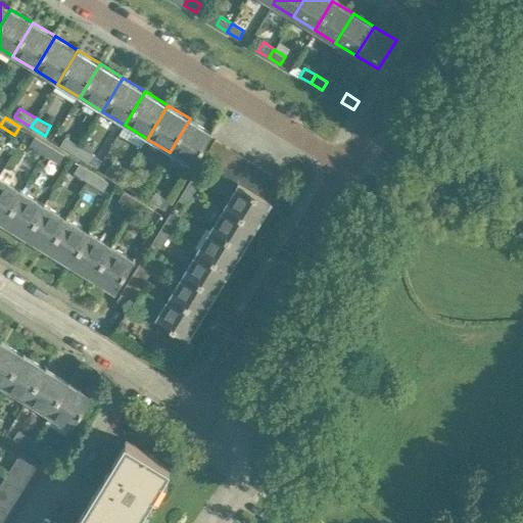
[(204,147),(210,137),(214,133),(190,119),(170,152),(193,167),(201,152),(202,152),(205,147),(204,147)]
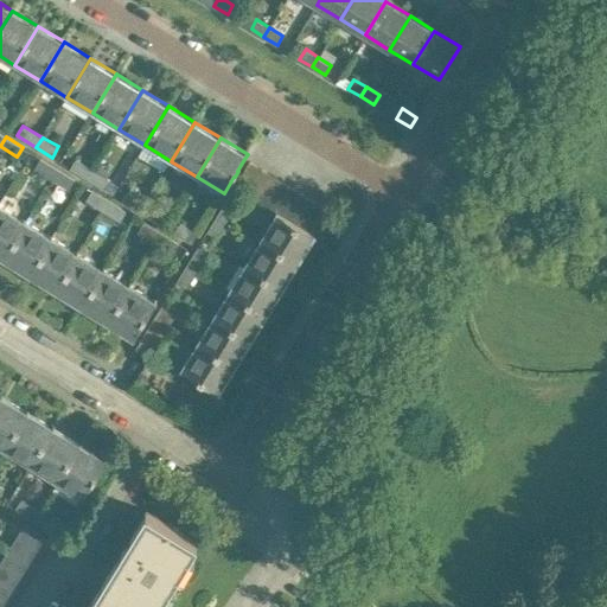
[(58,170),(40,158),(34,168),(52,179),(58,170)]
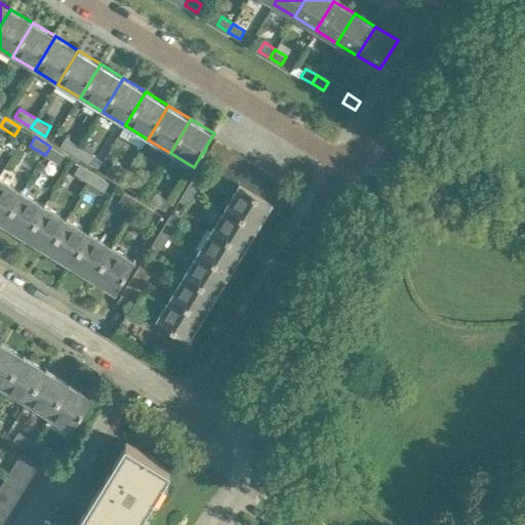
[(82,147),(66,136),(61,146),(76,155),(82,147)]
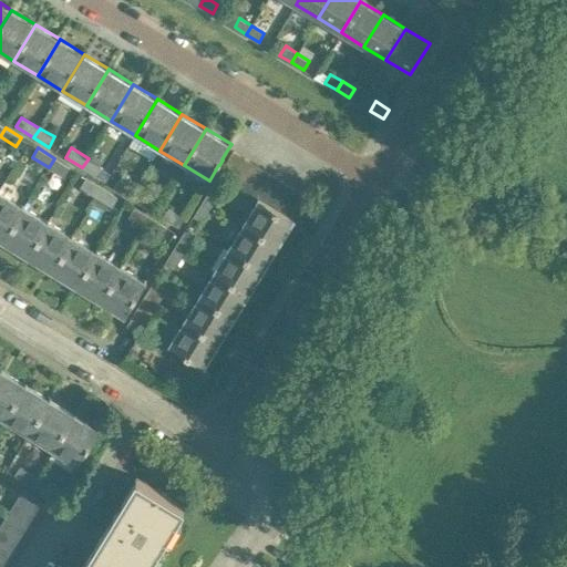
[(71,167),(54,158),(49,167),(65,177),(71,167)]
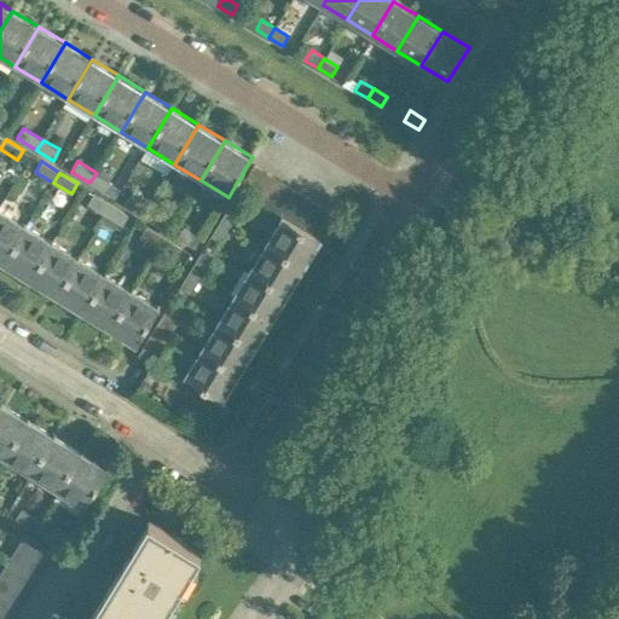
[(114,183),(97,173),(90,183),(108,194),(114,183)]
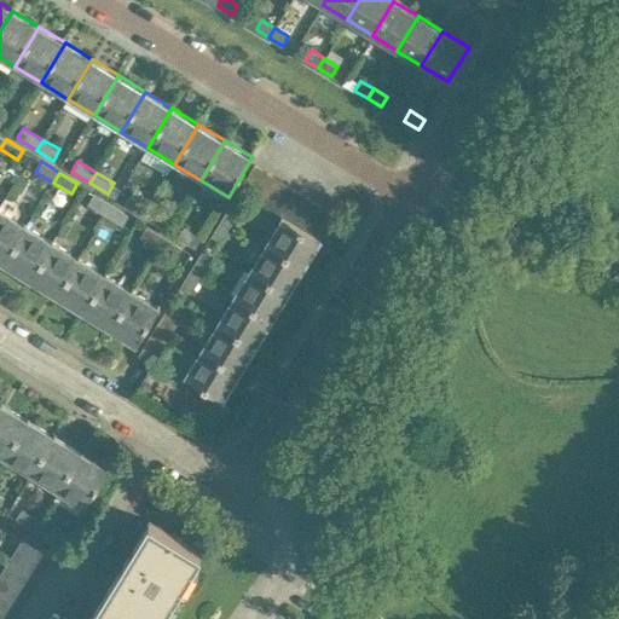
[(281,215),(295,191),(283,183),(267,207),(281,215)]
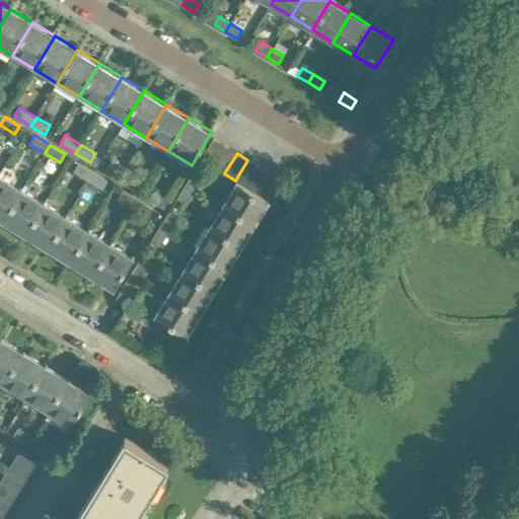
[(245,187),(258,166),(247,160),(235,180),(236,181),(245,187)]
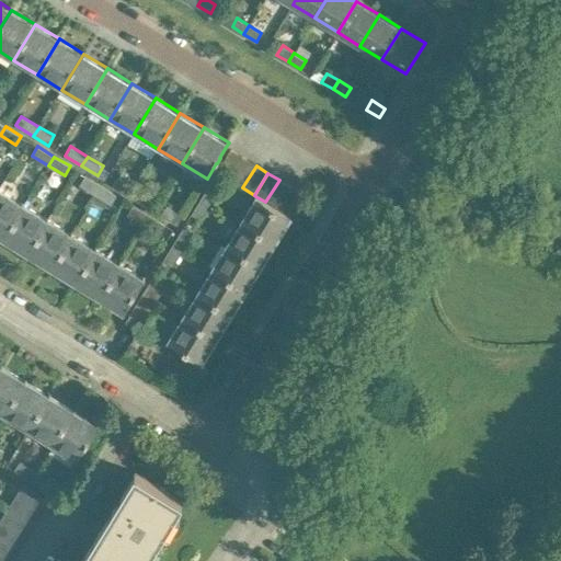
[(96,195),(102,185),(86,175),(79,184),(96,195)]
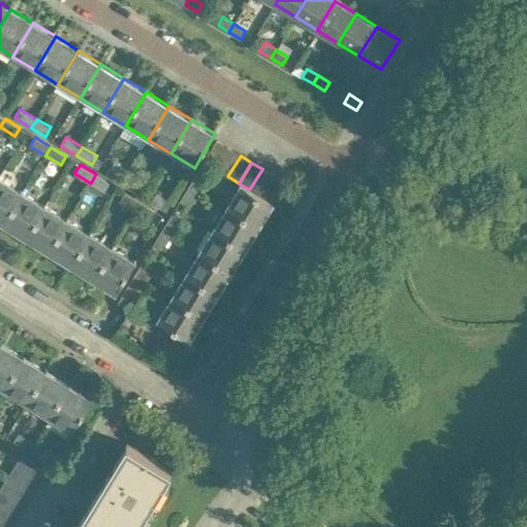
[(123,183),(128,174),(111,165),(106,173),(123,183)]
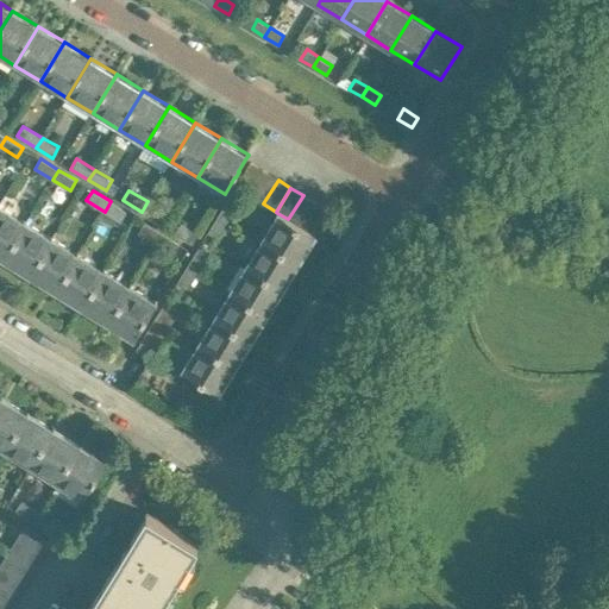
[(301,227),(315,202),(303,195),(288,219),(301,227)]
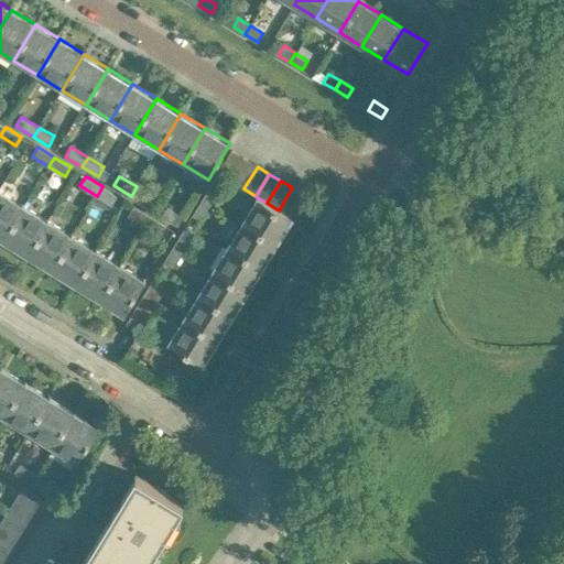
[(213,205),(223,188),(212,182),(202,198),(213,205)]
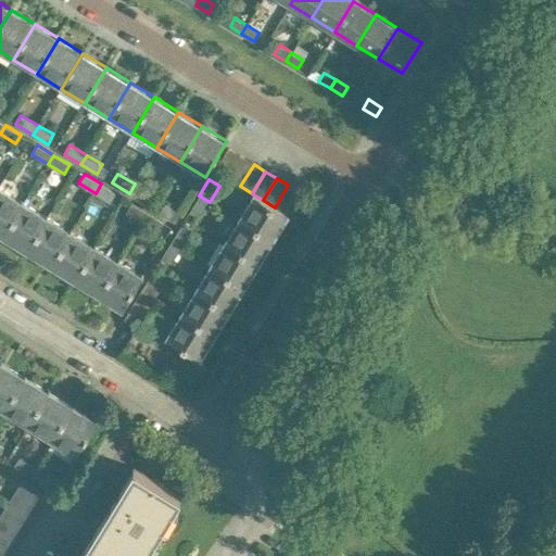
[(116,193),(101,184),(96,193),(111,202),(116,193)]
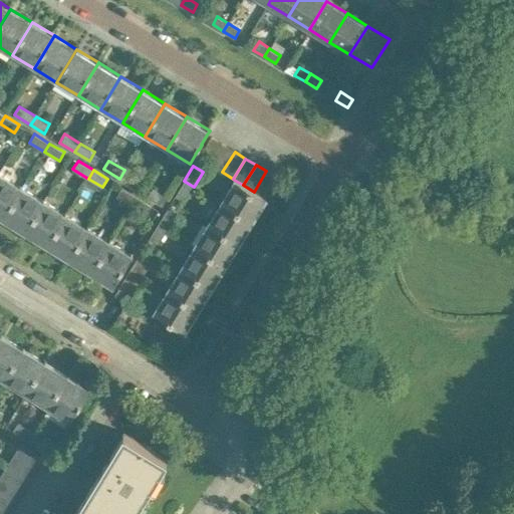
[(139,179),(124,170),(119,179),(134,187),(139,179)]
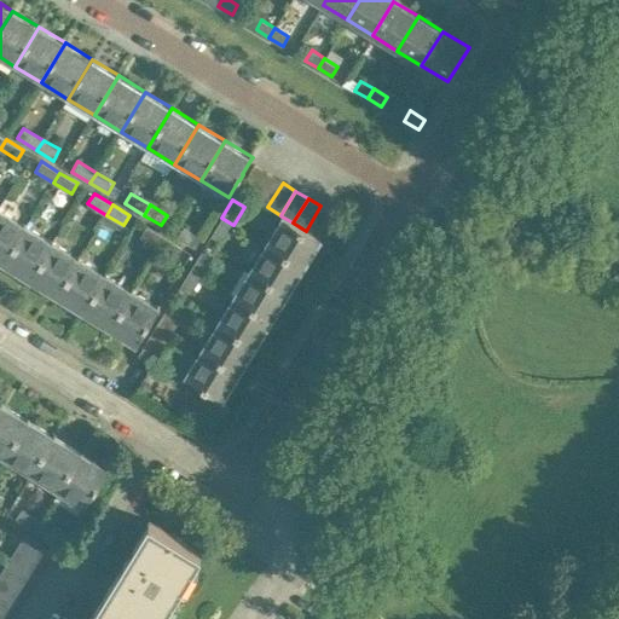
[(318,239),(334,214),(320,206),(306,231),(318,239)]
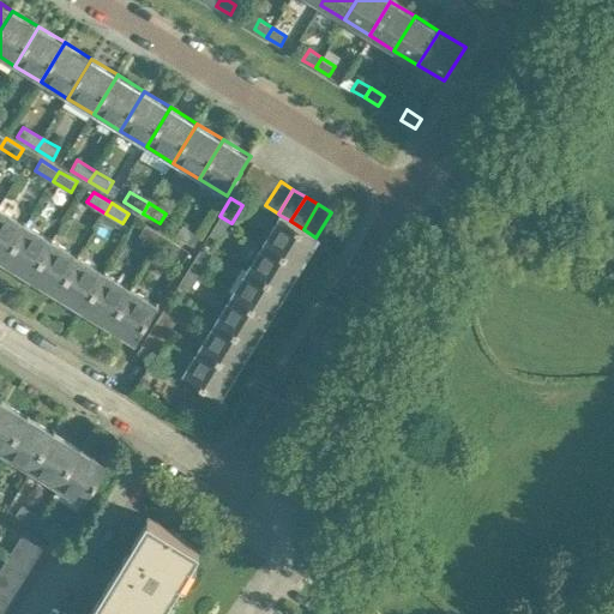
[(0,262),(2,264),(26,223),(0,208),(0,206),(0,262)]
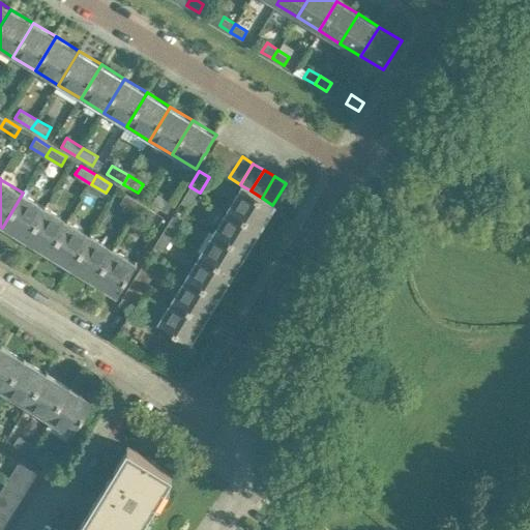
[(261,230),(275,207),(272,205),(262,198),(251,190),(241,185),(227,209),(261,230)]
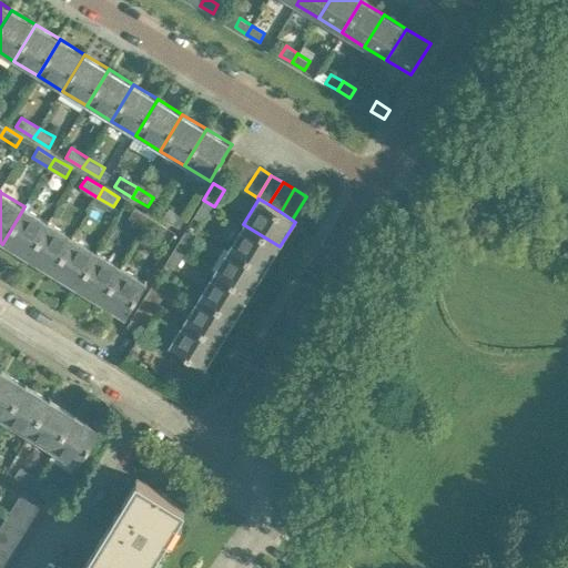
[(204,222),(214,206),(203,200),(194,215),(204,222)]
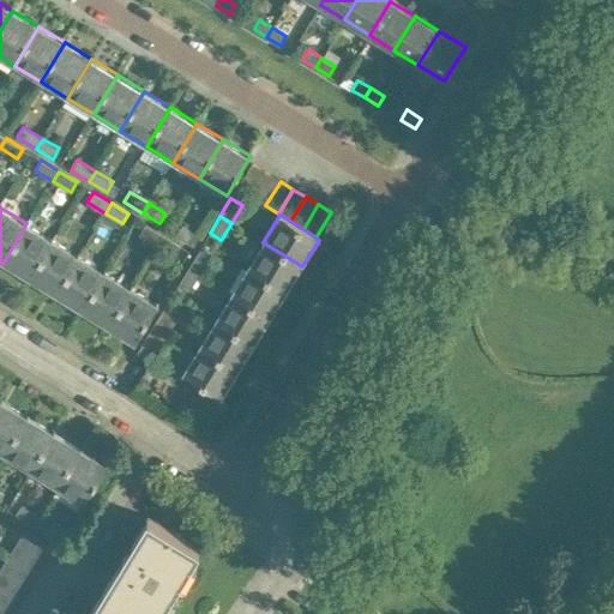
[(29,280),(53,240),(26,223),(2,264),(29,280)]
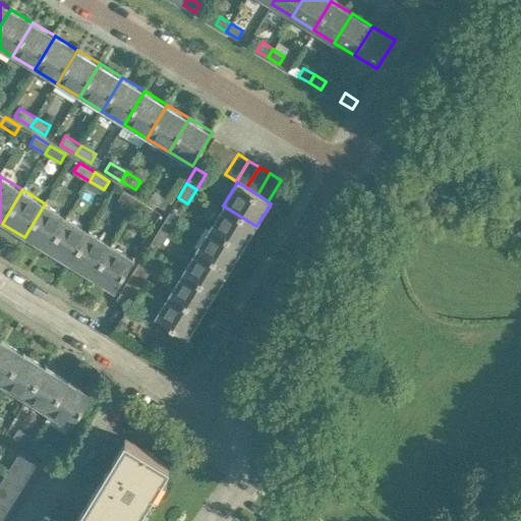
[(140,199),(123,190),(118,198),(134,209),(140,199)]
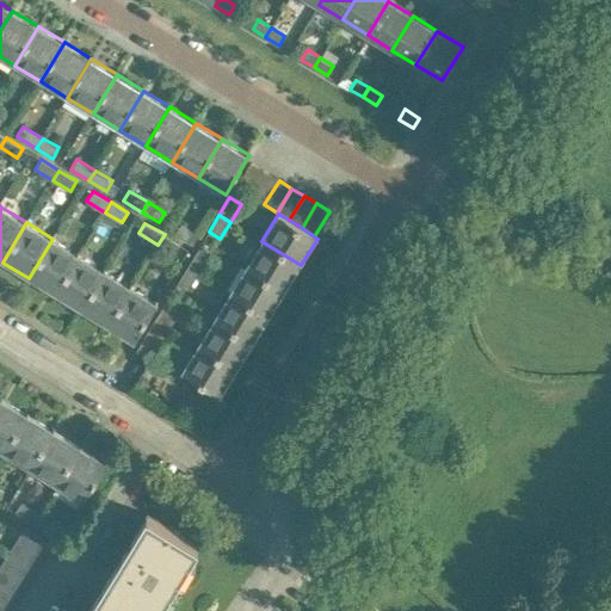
[(199,234),(181,223),(176,234),(193,244),(199,234)]
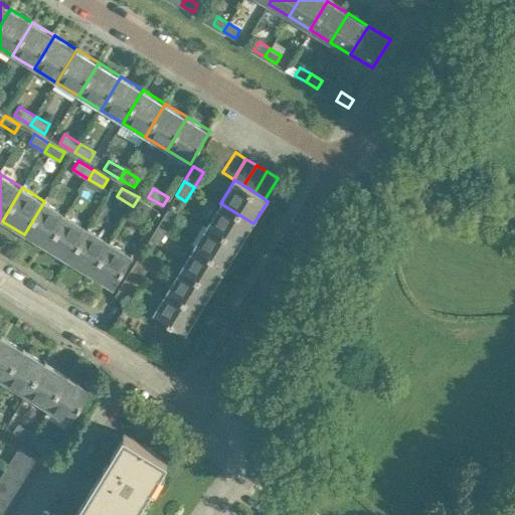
[(147,214),(151,205),(139,197),(133,206),(147,214)]
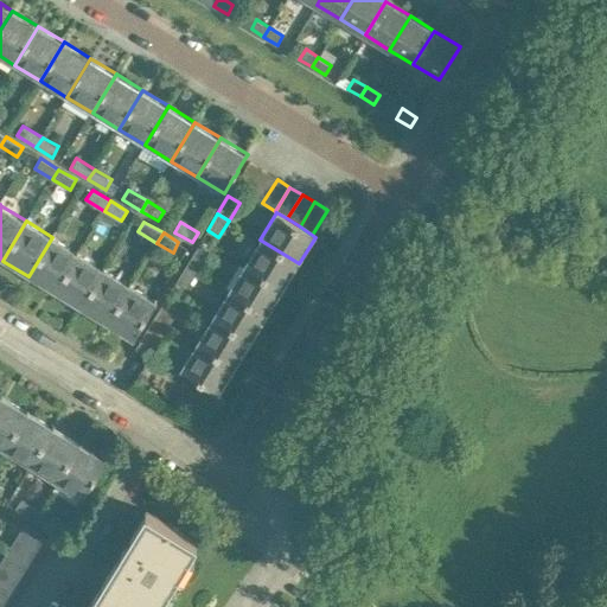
[(55,293),(78,253),(52,237),(29,276),(55,293)]
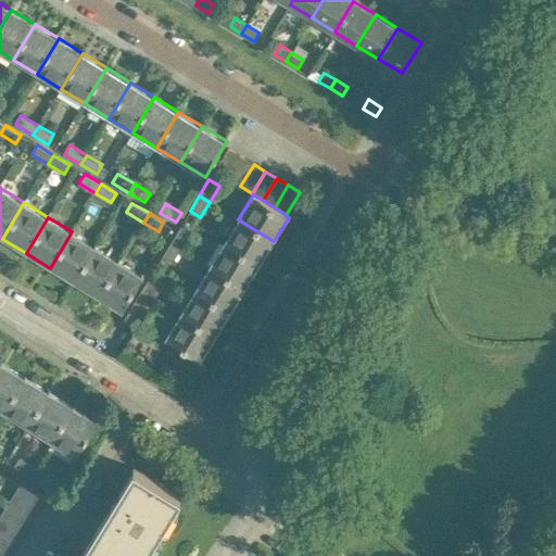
[(274,241),(238,219),(223,242),(260,265),(274,241)]
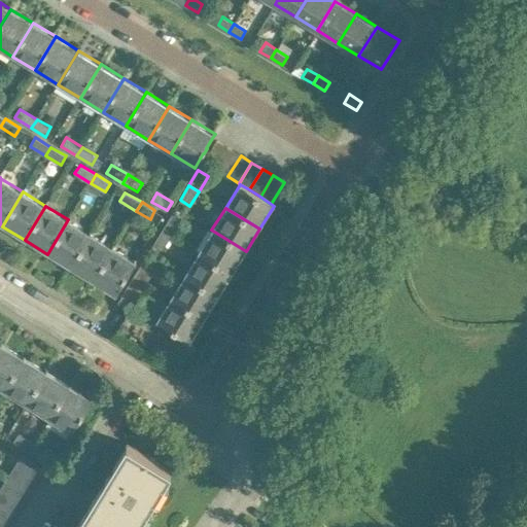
[(170,236),(180,220),(171,215),(162,231),(170,236)]
